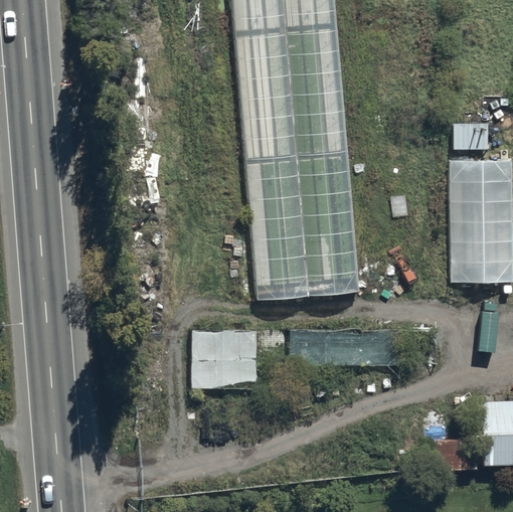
[(231,0),(257,303),(360,295),(336,0),(231,0)]
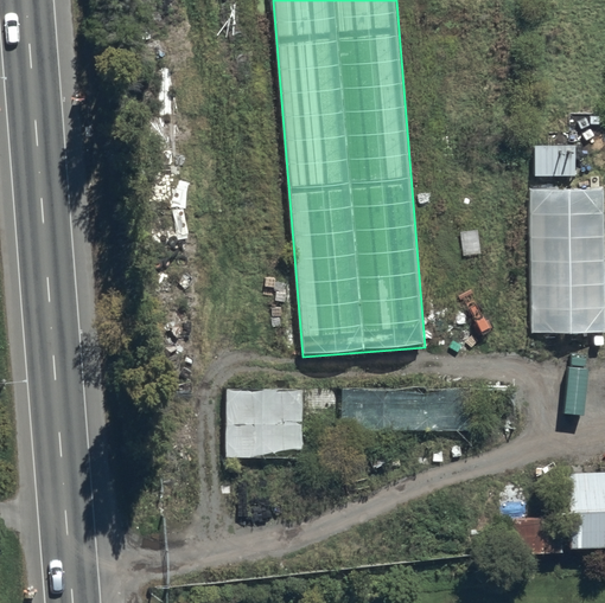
[(575,145),(534,145),(534,175),(575,177),(575,145)]
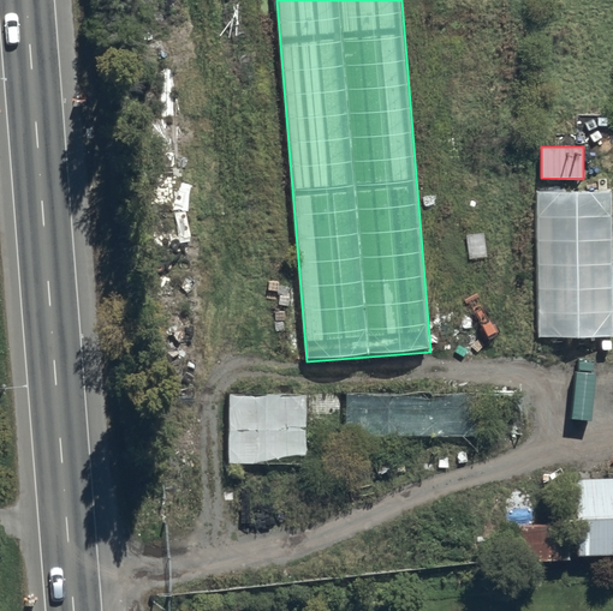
[(612,190),(536,190),(536,336),(612,336),(612,190)]
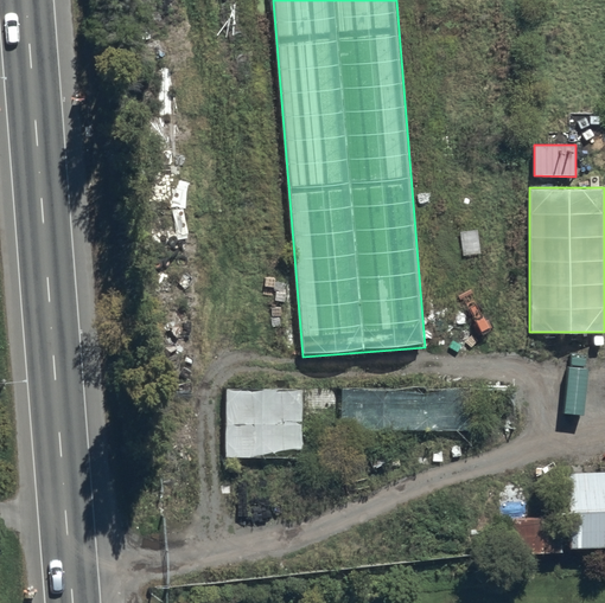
[(304,389),(225,389),(225,456),(304,456),(304,389)]
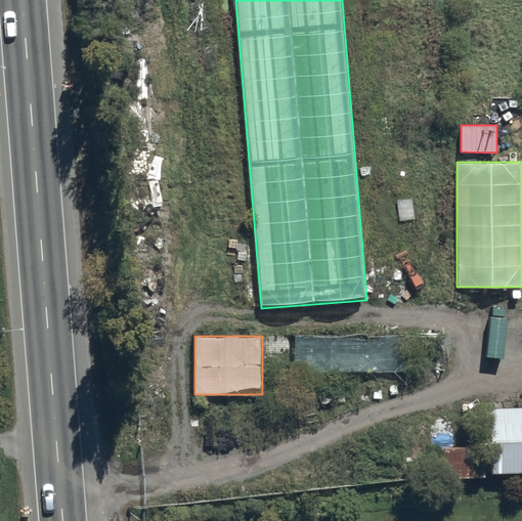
[(406,336),(297,336),(296,372),(406,372),(406,336)]
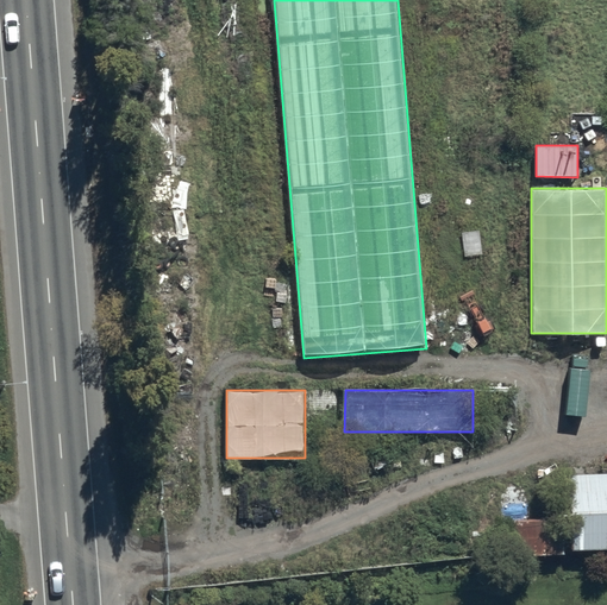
[(606,473),(567,476),(569,552),(606,549),(606,473)]
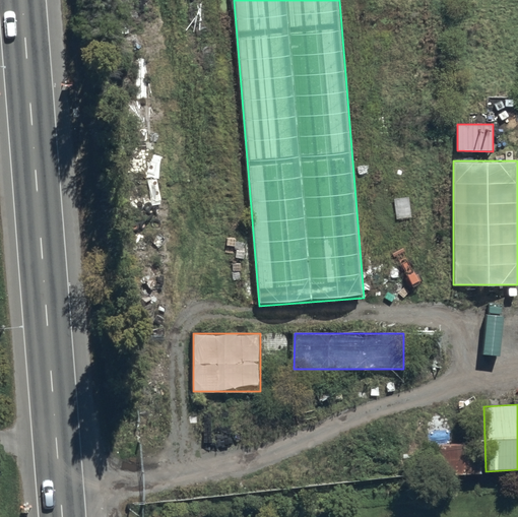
All buildings are outlined.
